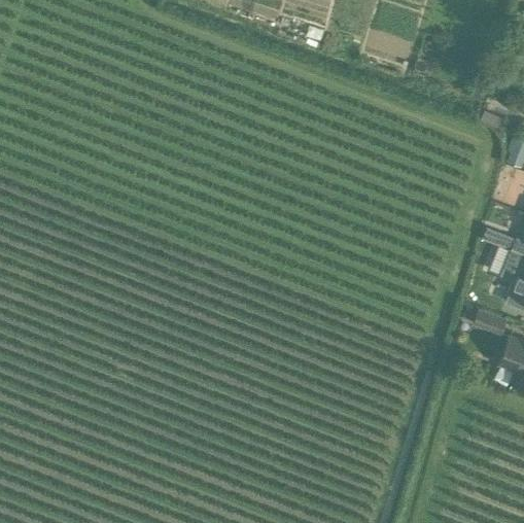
[(523,137),(516,136),(510,163),(523,166),(523,137)]
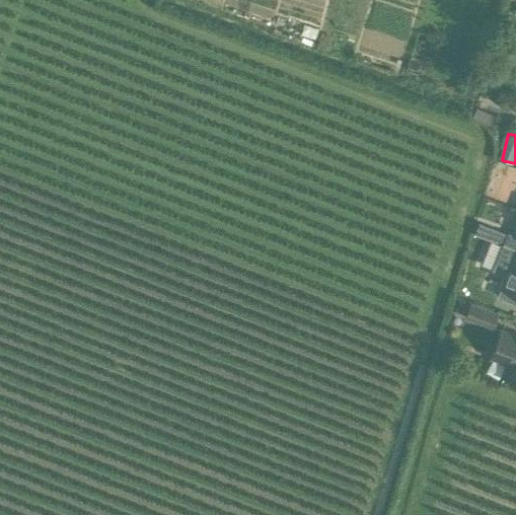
[(476,236),(490,242),(515,251),(515,237),(509,235),(509,236),(481,225),(476,236)]
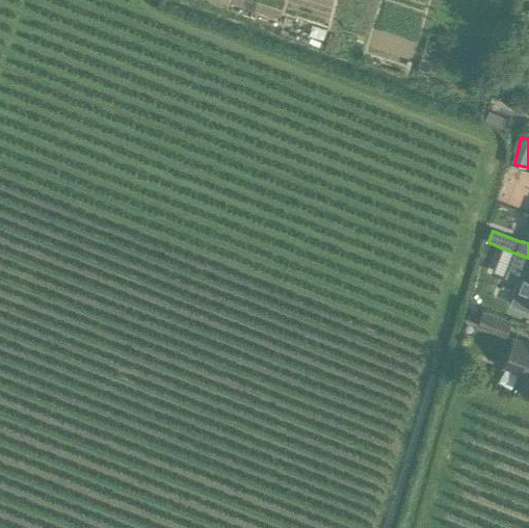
[(528,258),(502,248),(493,272),(511,279),(524,284),(519,297),(520,298),(517,308),(528,313),(528,258)]
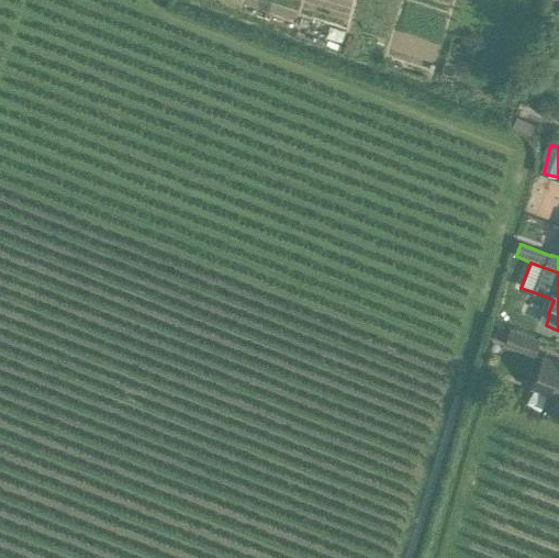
[(505,347),(536,358),(541,342),(512,331),(505,347)]
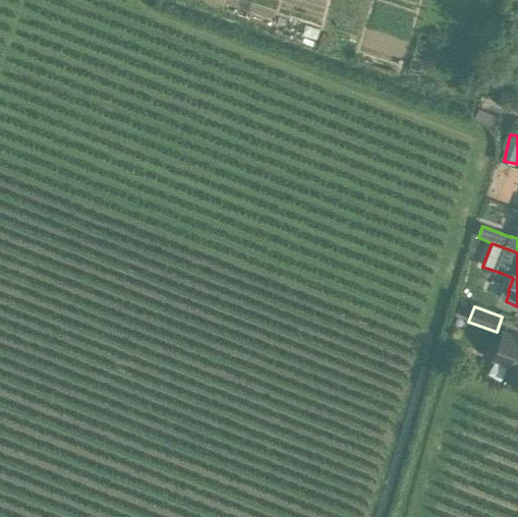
[(511,367),(507,380),(517,384),(517,337),(505,333),(494,361),(511,367)]
